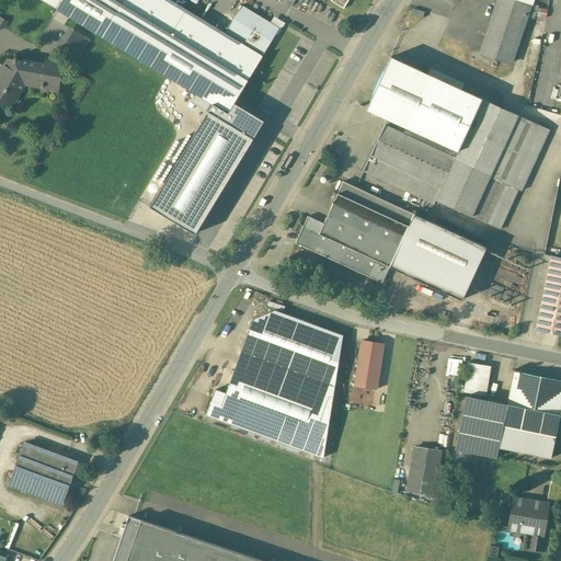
[(41,0),(56,9),(101,36),(123,0),(41,0)]
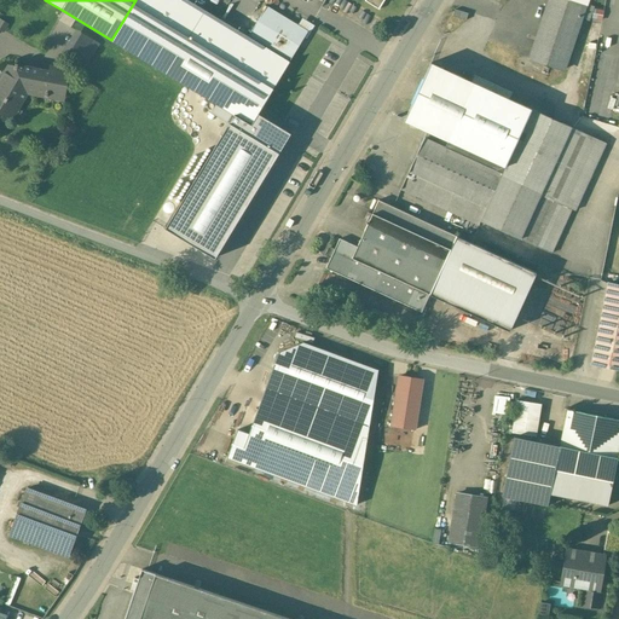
[(203,10),(186,0),(136,0),(111,40),(166,73),(203,10)]
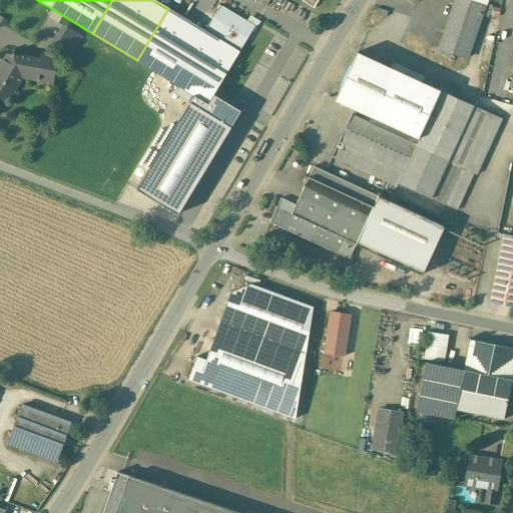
[(454,0),(439,48),(468,58),(487,5),(472,0),(454,0)]
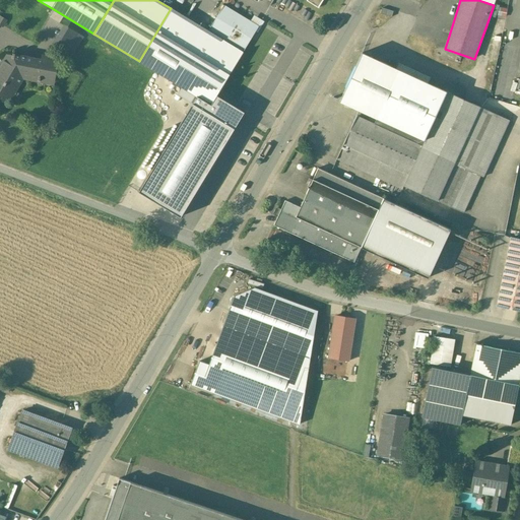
[(208,30),(171,8),(139,61),(196,95),(211,105),(217,95),(243,52),(255,30),(257,31),(261,25),(252,20),(251,21),(223,5),(208,30)]
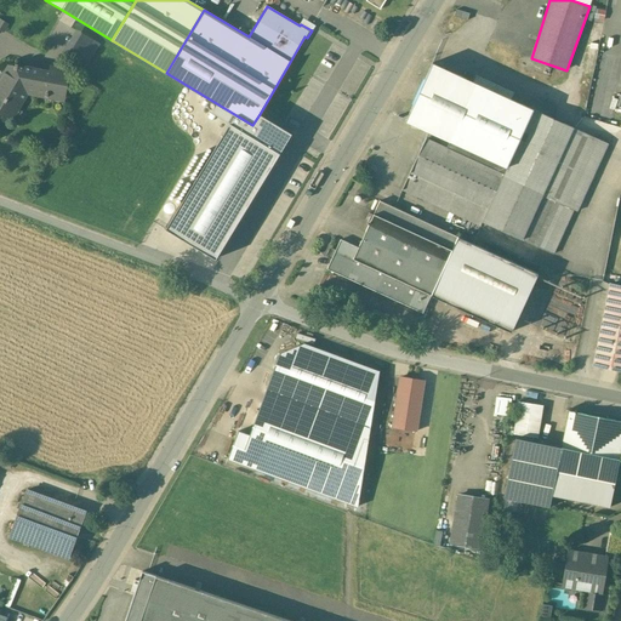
[(77,28),(63,51),(87,64),(101,43),(77,28)]
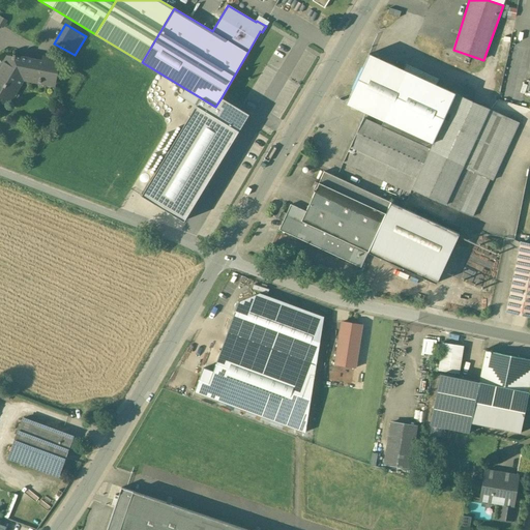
[(404,69),(369,54),(346,102),(365,112),(366,111),(384,119),(381,126),(430,148),(455,94),(470,100),(473,92),(459,85),(455,93),(436,85),(404,69)]
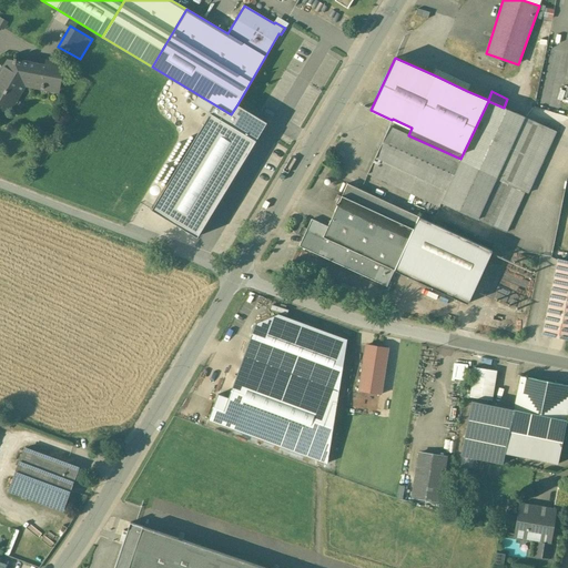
[(13,60),(13,61),(9,60),(0,74),(0,99),(10,105),(24,81),(41,84),(41,88),(56,90),(60,68),(47,64),(46,68),(22,63),(22,61),(13,60)]
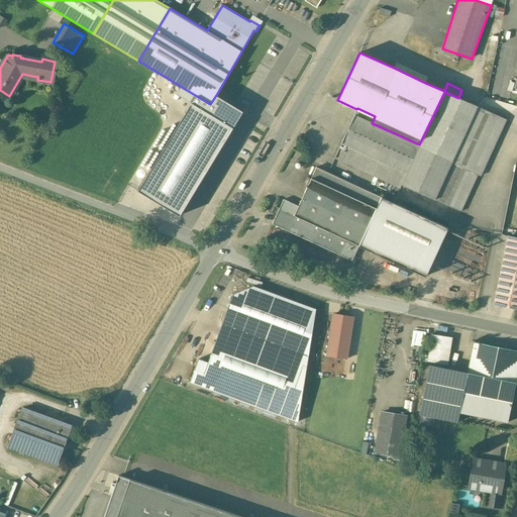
[(427,78),(396,63),(394,68),(425,83),(427,78)]
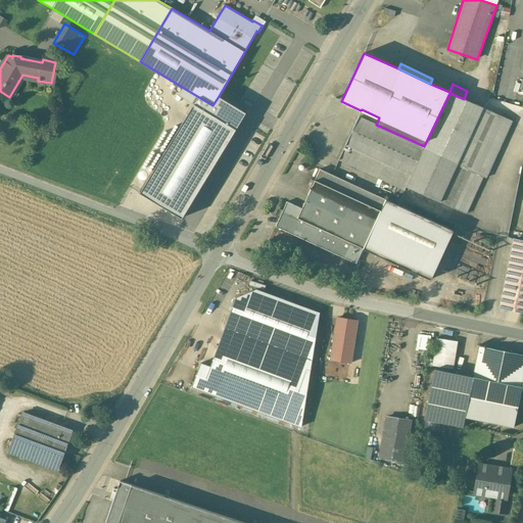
[(464,99),(449,93),(424,146),(424,148),(471,171),(483,177),(485,178),(512,122),(464,99)]
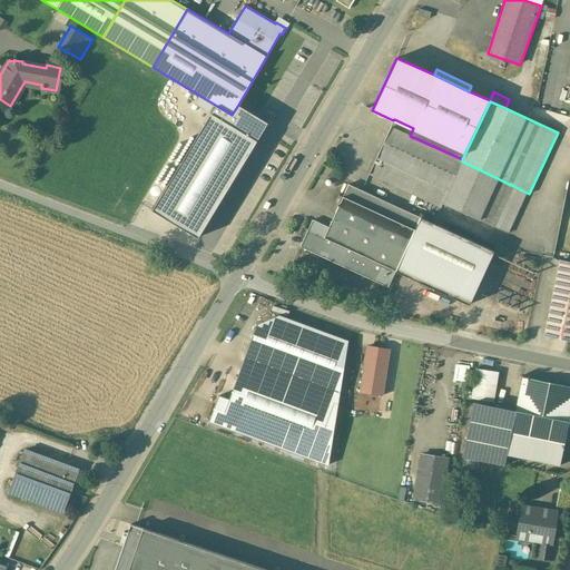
[(232,115),(215,105),(151,209),(198,238),(267,123),(238,105),(232,115)]
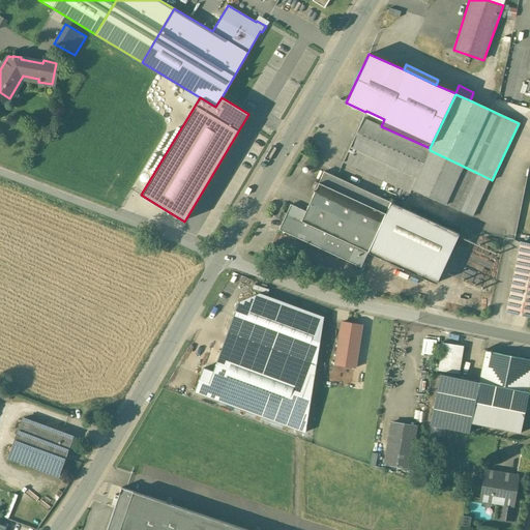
[(430,148),(381,126),(384,119),(366,111),(365,112),(343,162),(410,193),(411,189),(430,150),(430,148)]
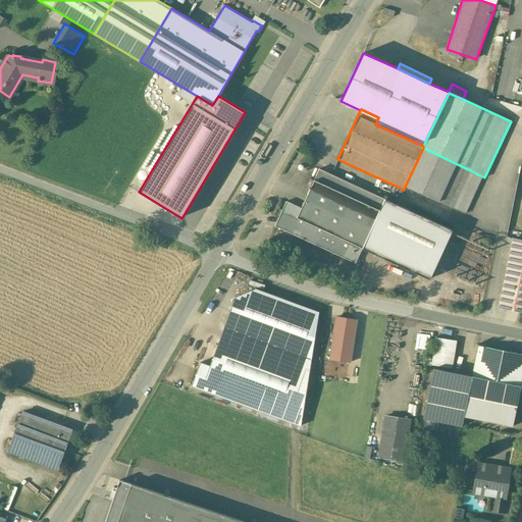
[(470,170),(423,148),(405,187),(453,208),(470,170)]
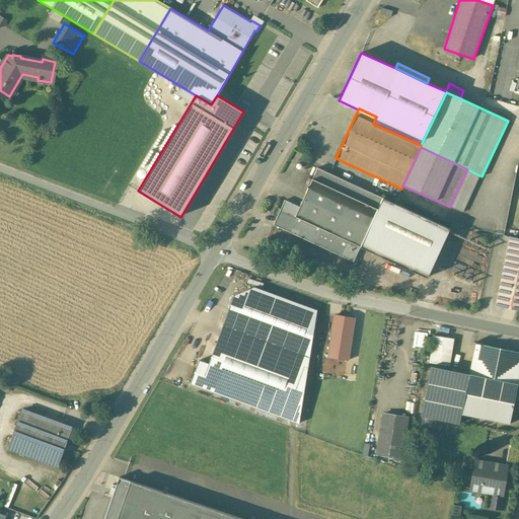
[(382,198),(317,167),(312,178),(377,209),(382,198)]
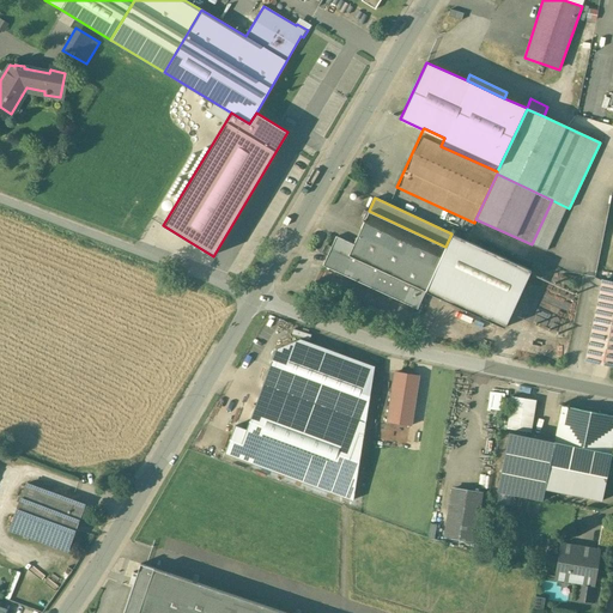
[(552,200),(532,244),(546,250),(566,207),(552,200)]
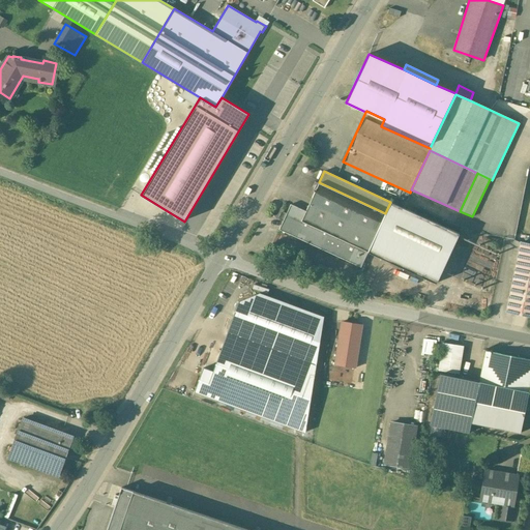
[(385,213),(319,182),(305,211),(301,221),(367,252),(385,213)]
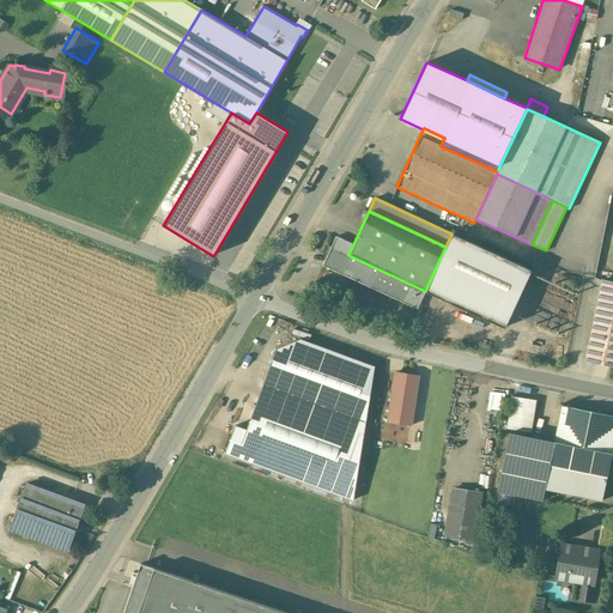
[(530,271),(451,234),(425,291),(504,328),(530,271)]
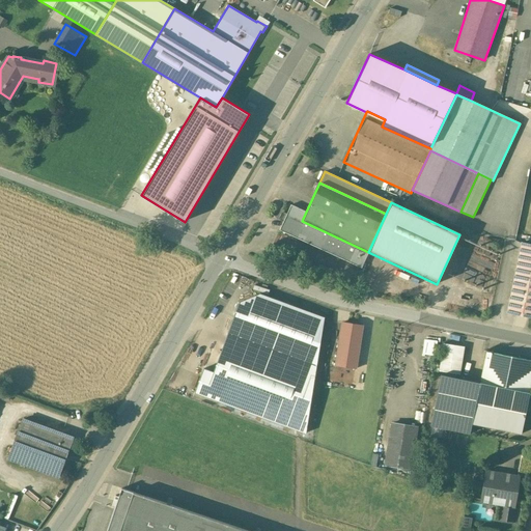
[(368,252),(302,221),(306,212),(290,204),(286,214),(282,213),(279,219),(283,221),(279,230),(361,268),(368,252)]
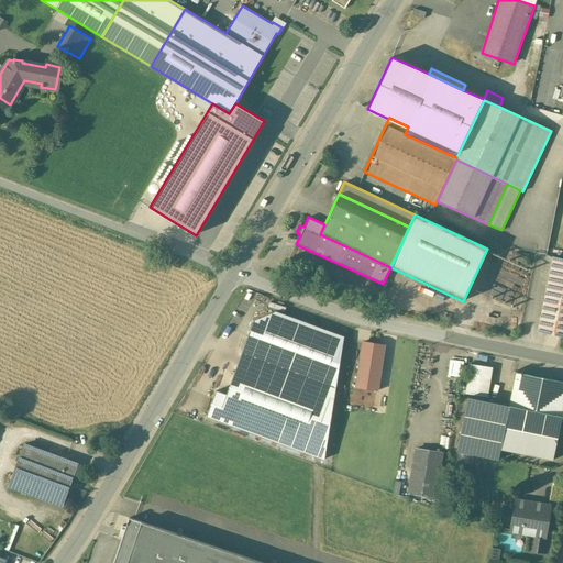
[(562,258),(553,257),(538,331),(562,335),(562,258)]
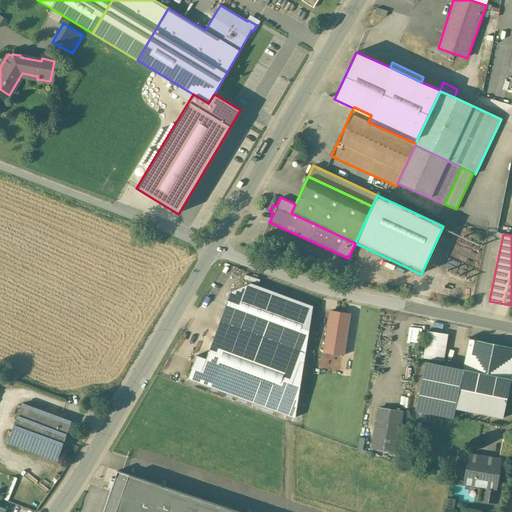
[(251,284),(230,291),(205,359),(196,355),(188,378),(295,418),(313,307),(251,284)]
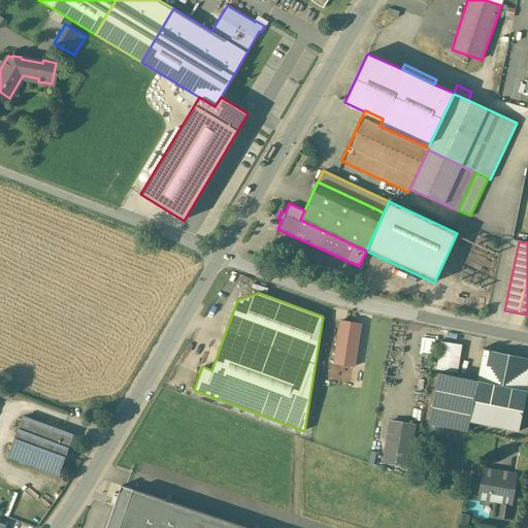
[(360,324),(340,321),(333,364),(354,367),(360,324)]
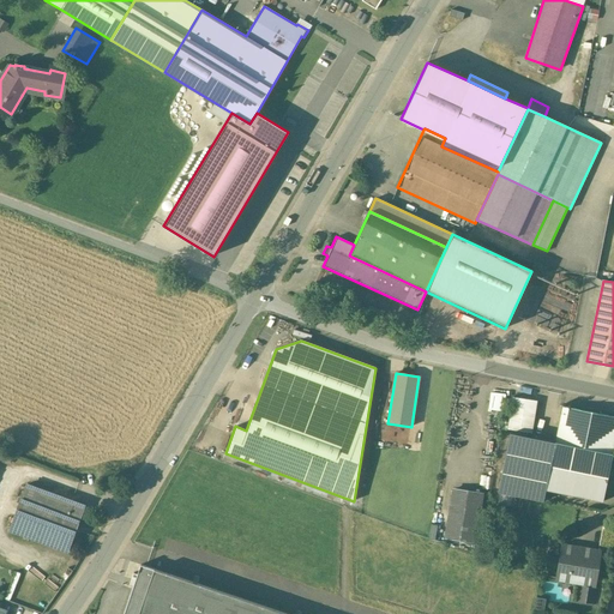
[(491,390),(488,408),(504,411),(506,393),(491,390)]
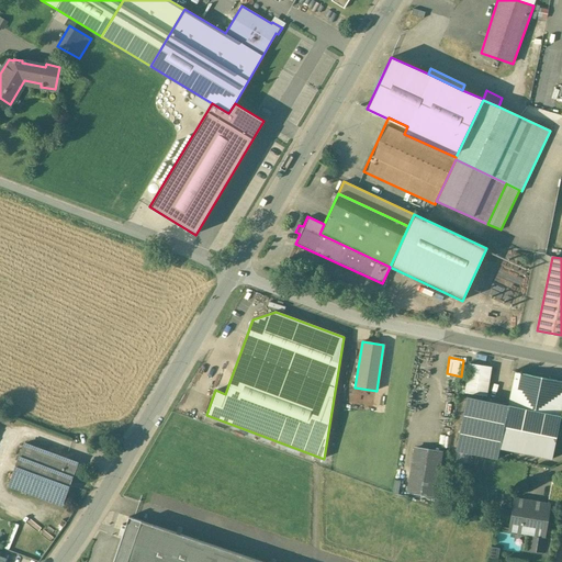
[(491,367),(469,363),(464,393),(486,396),(491,367)]
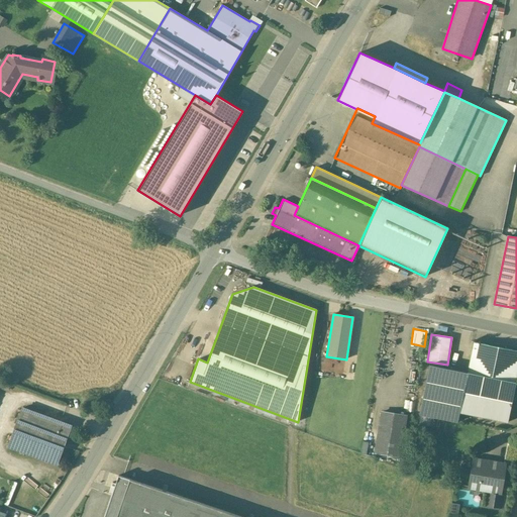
[(516,375),(516,350),(474,341),(468,373),(516,383),(516,375)]
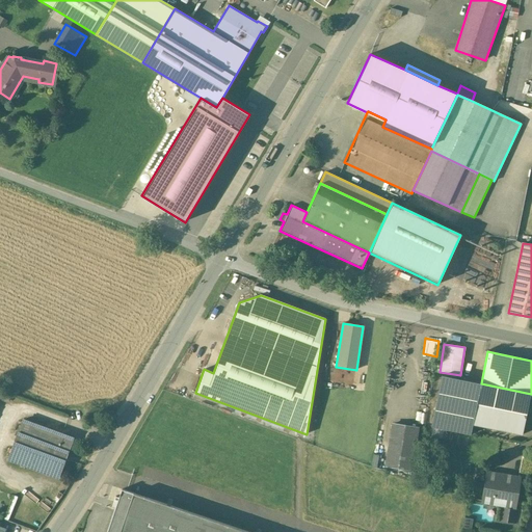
[(531,394),(481,383),(442,375),(431,426),(471,434),(473,424),(522,434),(531,394)]
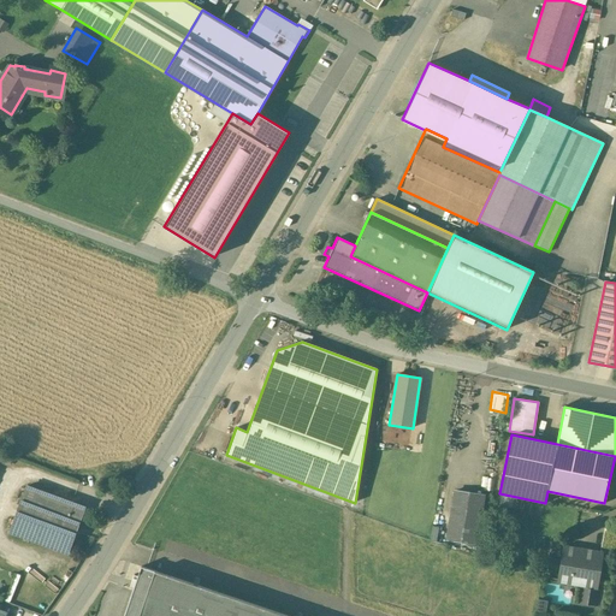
[(39,491),(27,486),(10,532),(55,549),(67,514),(35,502),(39,491)]
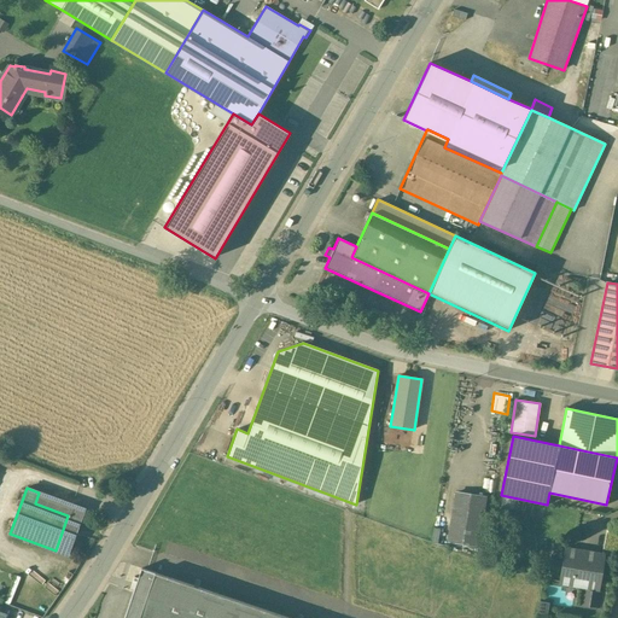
[(485,497),(455,493),(448,541),(478,546),(485,497)]
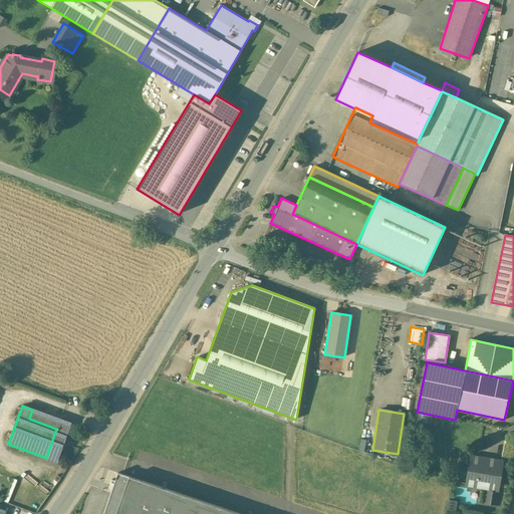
[(56,429),(46,458),(56,462),(70,423),(60,420),(56,429)]
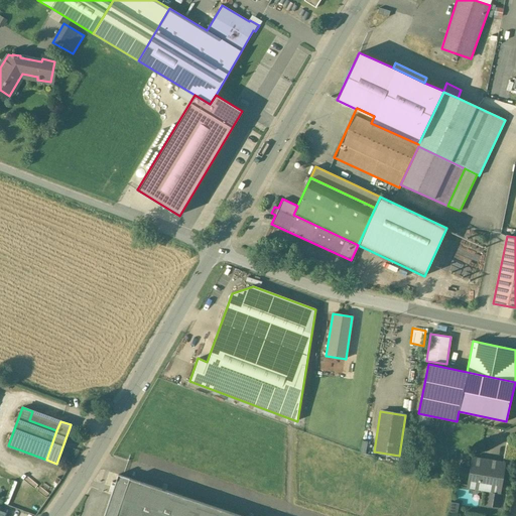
[(503,463),(474,458),(472,467),(478,468),(479,462),(489,464),(488,469),(502,472),(503,463)]
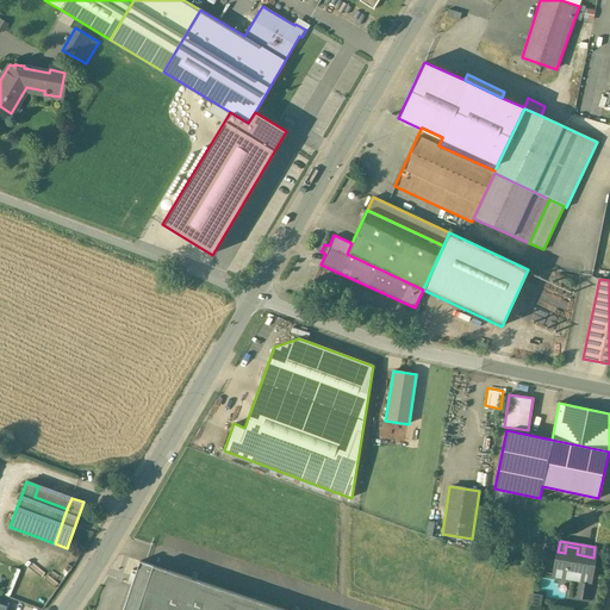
[(593,558),(577,554),(578,548),(566,546),(565,553),(558,552),(554,571),(566,573),(567,571),(583,573),(582,580),(587,582),(589,571),(591,572),(593,558)]
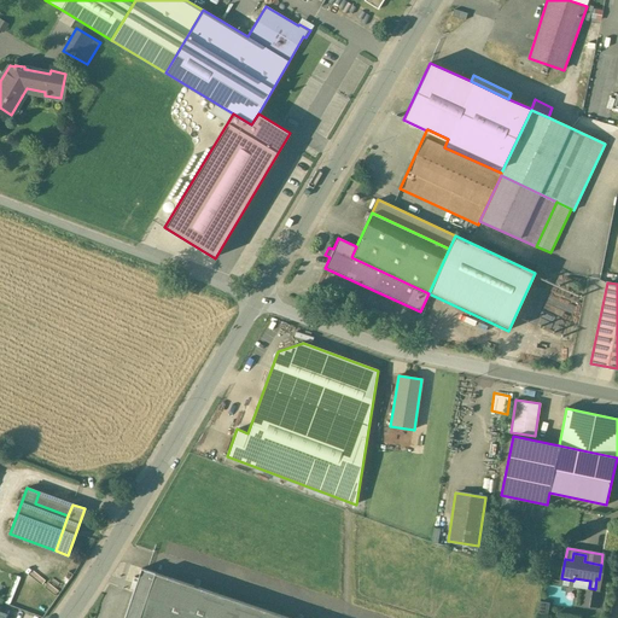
[(287,617),(141,569),(138,577),(134,576),(132,583),(135,584),(123,617),(287,617)]
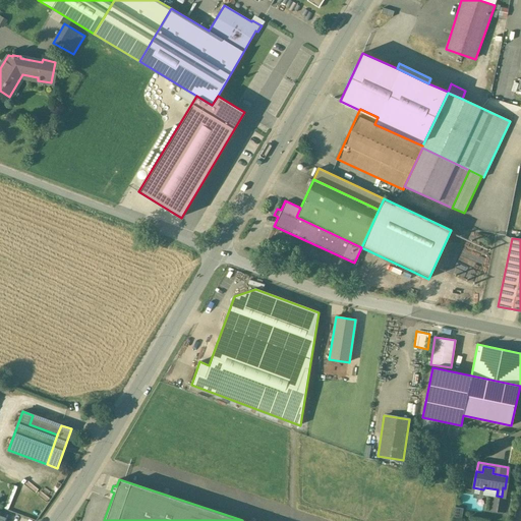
[(498,489),(484,487),(483,489),(473,487),(473,491),(497,496),(498,489)]
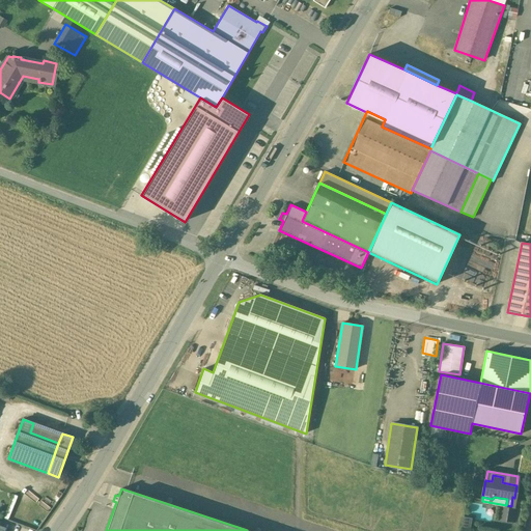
[(511,506),(506,505),(506,506),(501,505),(499,519),(513,521),(515,508),(511,507),(511,506)]
